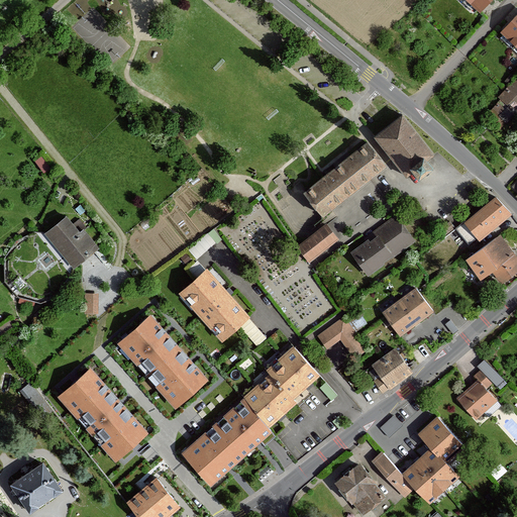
[(469,0),(482,11),(492,0),(469,0)]
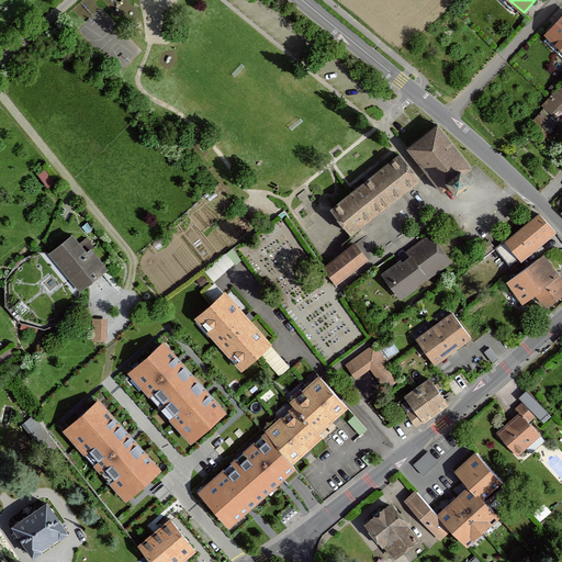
[(561,20),(548,36),(561,49),(561,20)]
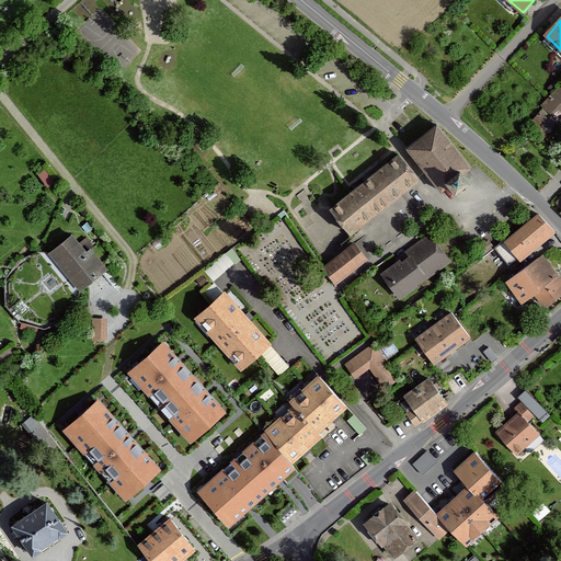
[(560,86),(560,87),(542,107),(545,109),(552,116),(554,115),(559,109),(560,111),(560,86)]
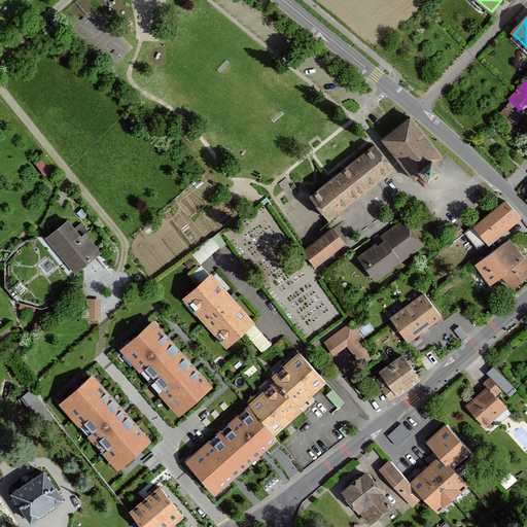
[(519,109),(512,102),(500,115),(507,123),(513,127),(516,124),(510,118),(519,109)]
